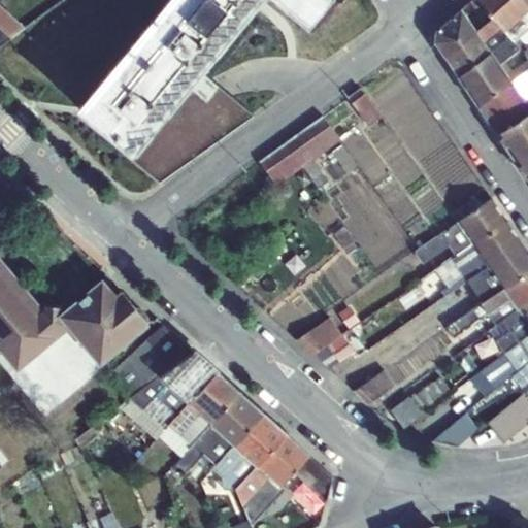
[(233,29),(198,0),(165,0),(129,43),(184,89),(200,69),(233,29)]
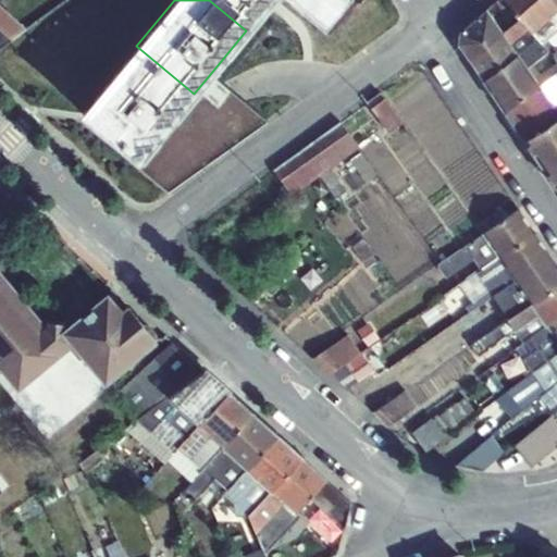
[(209,0),(246,31),(271,0),(209,0)]
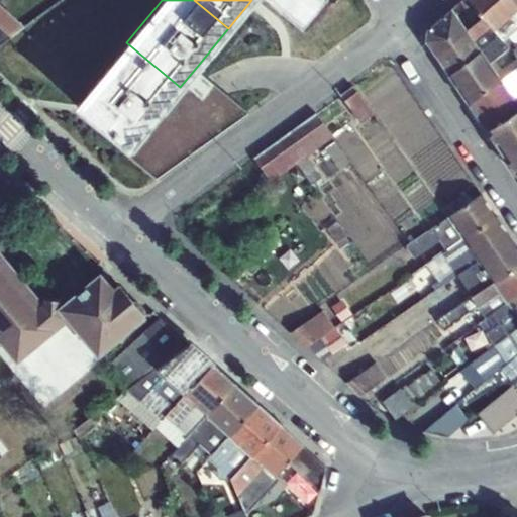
[(268,0),(302,28),(325,0),(268,0)]
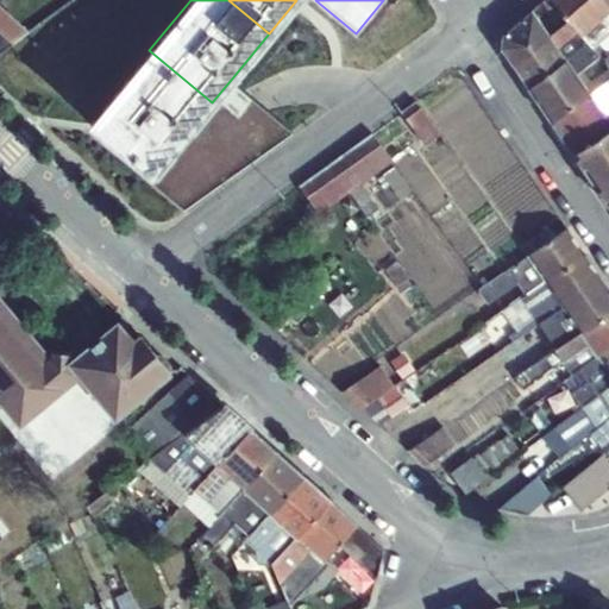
[(608,2),(607,0),(550,0),(567,19),(577,31),(581,35),(582,33),(608,10),(608,2)]
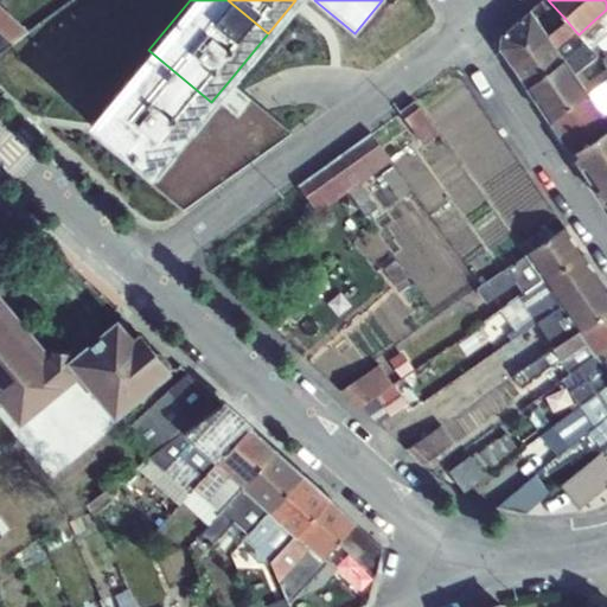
[(0,50),(29,29),(0,4),(0,50)]
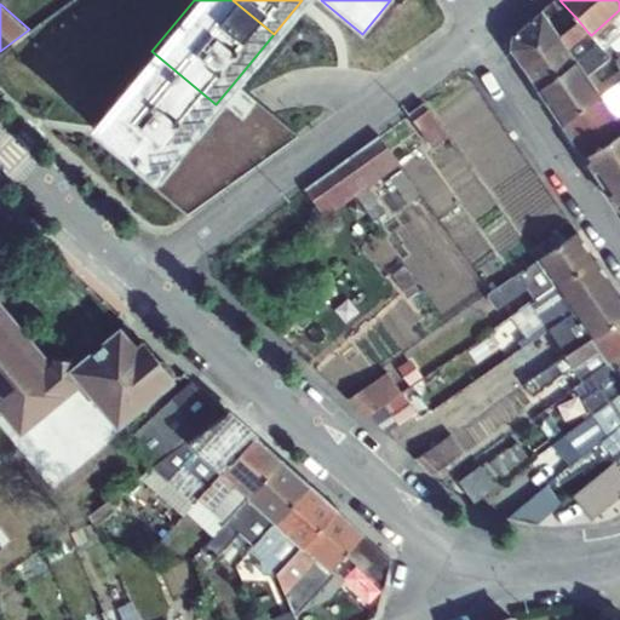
[(510,49),(522,64),(561,36),(560,34),(541,10),(511,35),(510,49)]
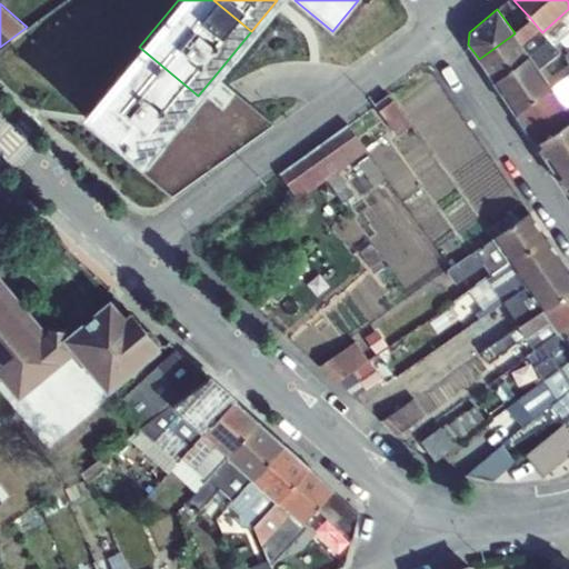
[(568,9),(543,31),(553,43),(568,30),(568,9)]
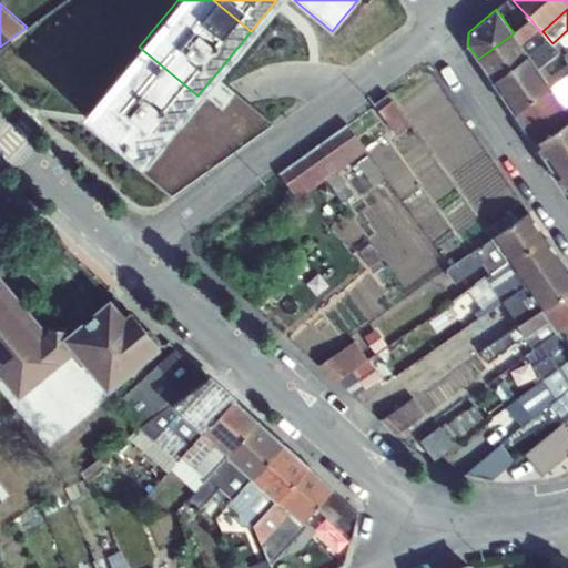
[(513,31),(514,33),(520,43),(538,29),(529,18),(513,31)]
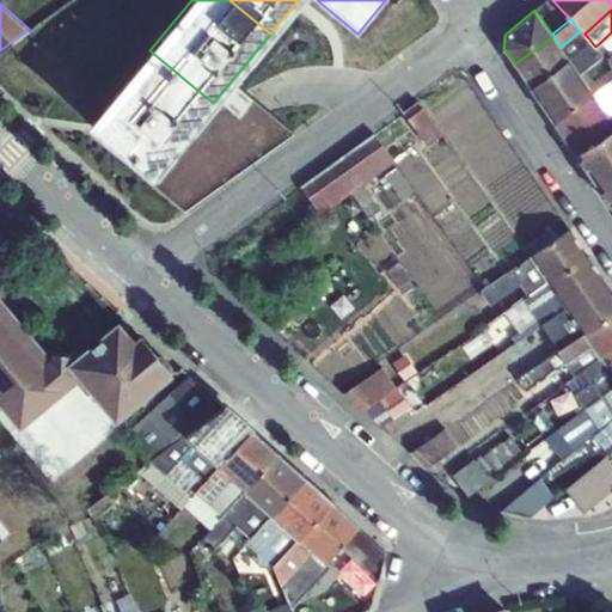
[(561,47),(569,57),(580,74),(586,68),(603,55),(595,47),(585,34),(583,35),(580,31),(561,47)]
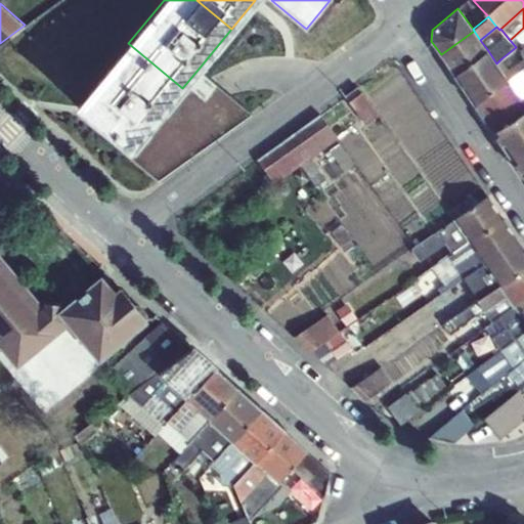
[(441,54),(454,75),(487,49),(480,40),(474,31),(441,54)]
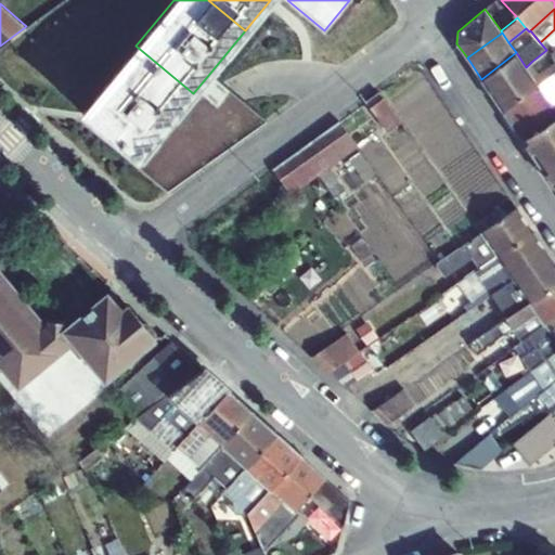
[(193,93),(136,46),(81,113),(138,159),(193,93)]
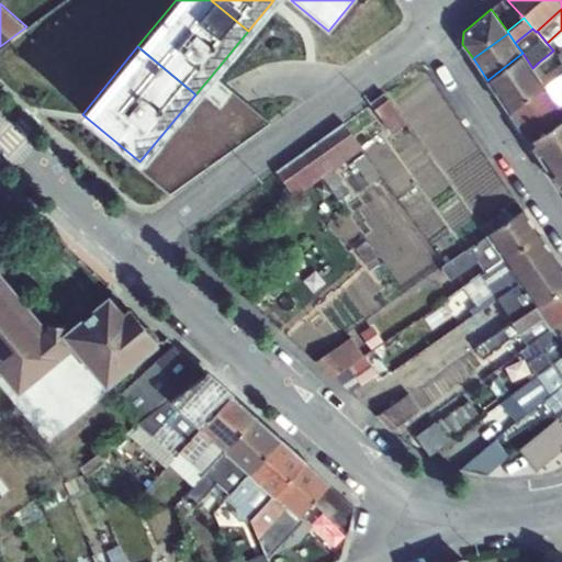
[(487,80),(508,111),(544,86),(532,68),(523,53),(487,80)]
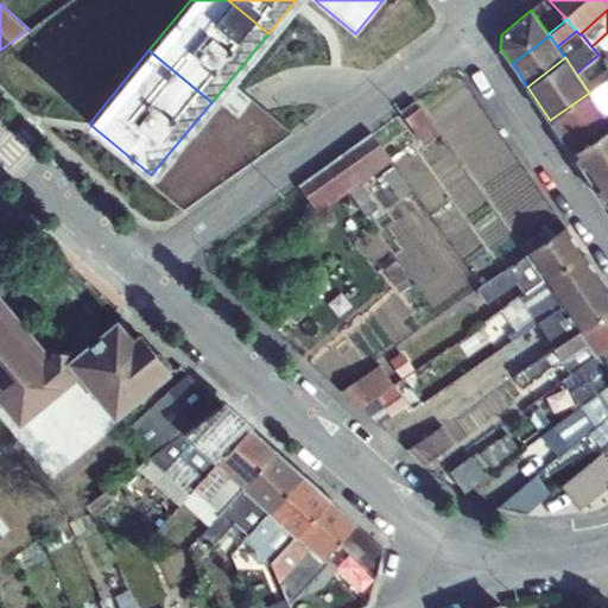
[(607,65),(590,81),(582,68),(576,74),(589,93),(607,77),(607,65)]
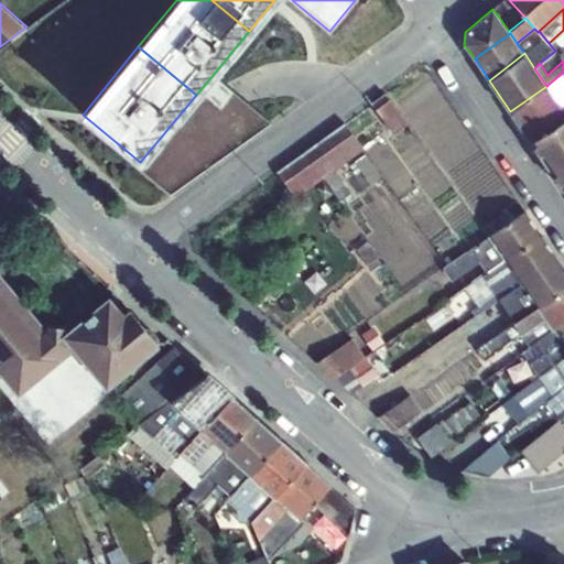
[(563,72),(546,86),(563,114),(563,72)]
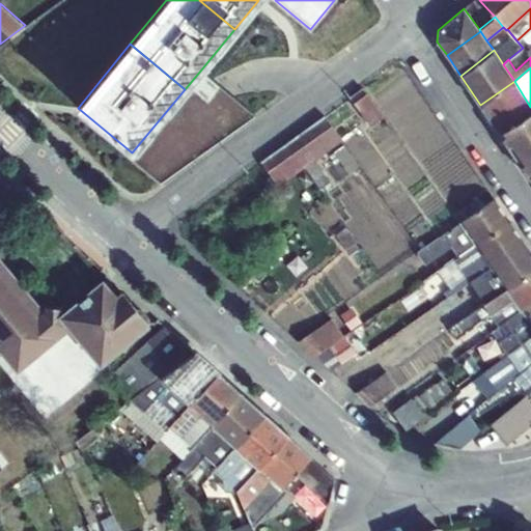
[(185,89),(132,152),(130,157),(162,182),(255,115),(201,70),(185,89)]
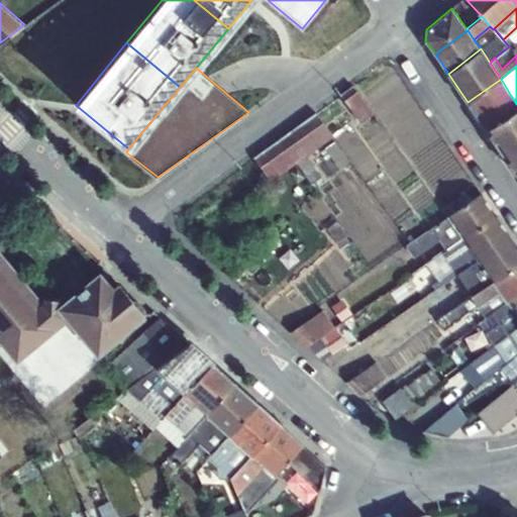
[(468,102),(487,129),(516,108),(516,104),(501,79),(468,102)]
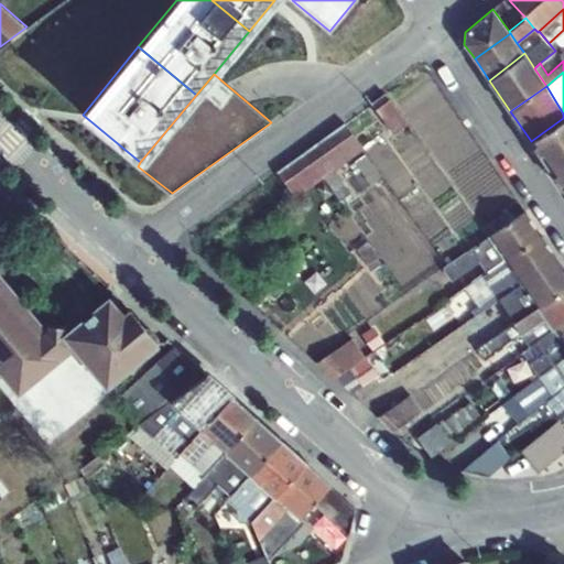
[(372,104),(393,132),(407,122),(384,94),(372,104)]
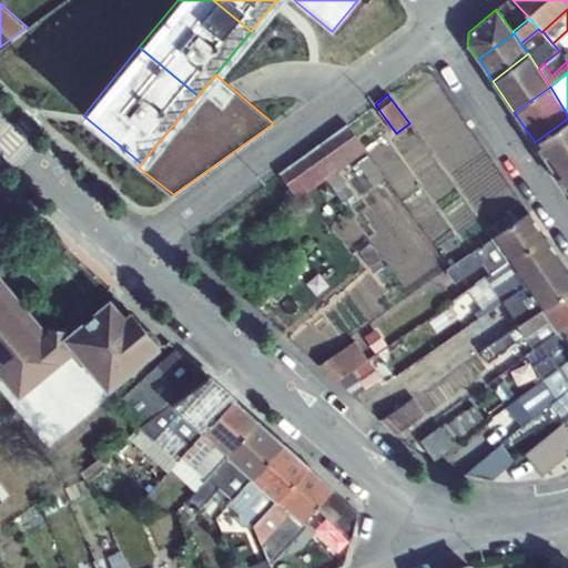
[(567,119),(535,142),(551,168),(567,155),(567,119)]
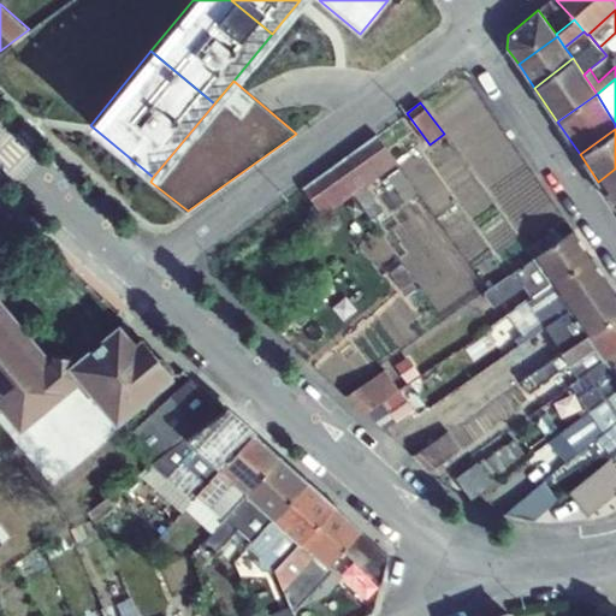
[(345,158),(367,183),(397,161),(377,135),(345,158)]
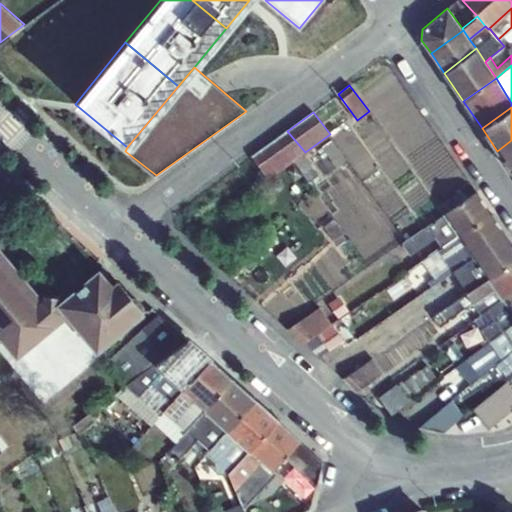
[(252,156),(269,179),(305,152),(287,131),(252,156)]
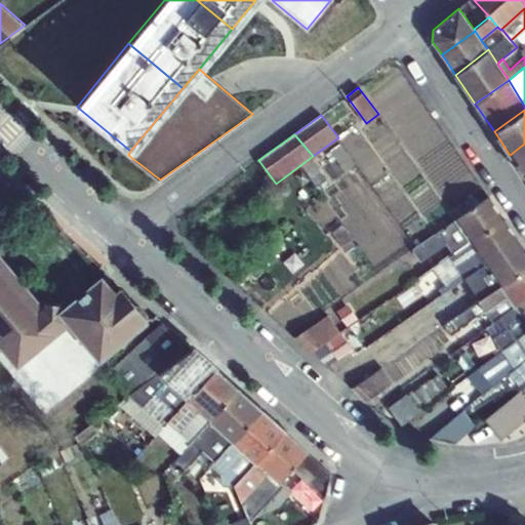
[(524,144),(510,155),(524,175),(524,144)]
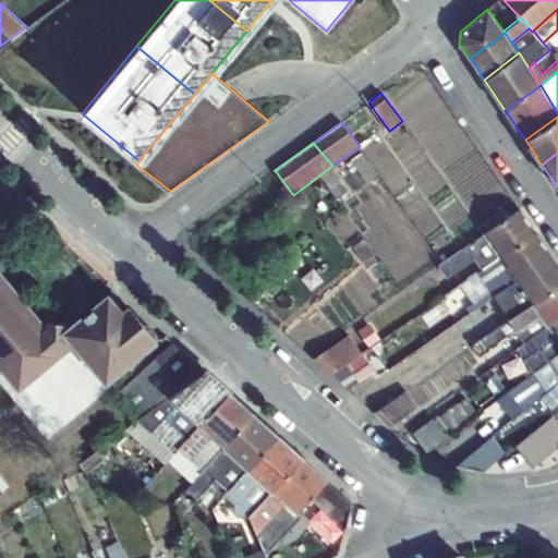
[(320,181),(314,185),(322,195),(328,191),(320,181)]
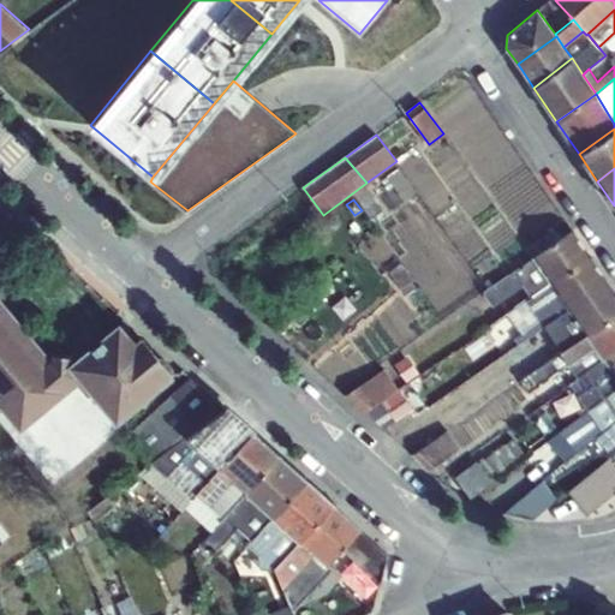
[(535,256),(554,284),(590,257),(572,231),(556,240),(535,255),(535,256)]
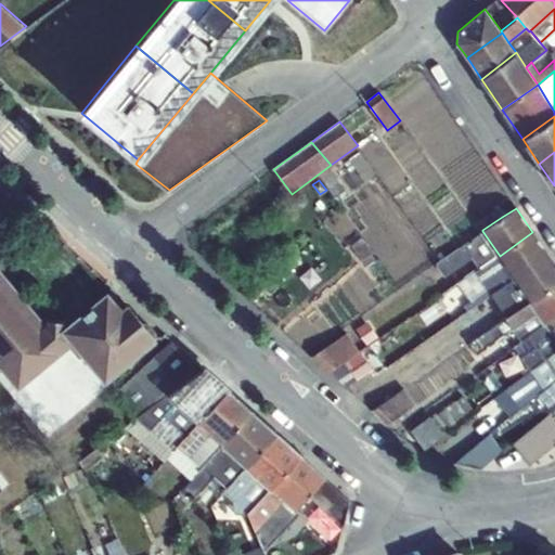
[(476,224),(482,230),(502,217),(495,209),(476,224)]
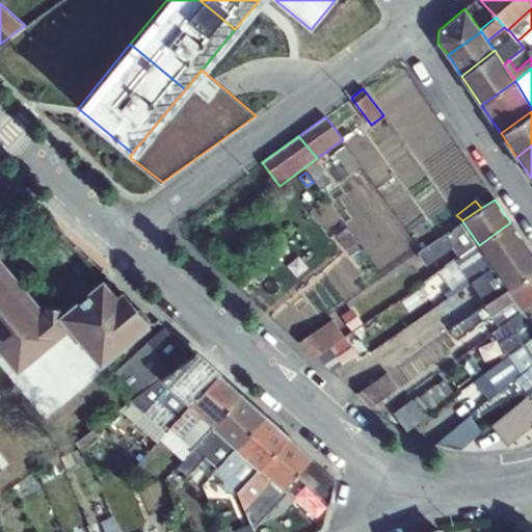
[(459,258),(479,245),(462,221),(418,253),(426,264),(452,246),(459,258)]
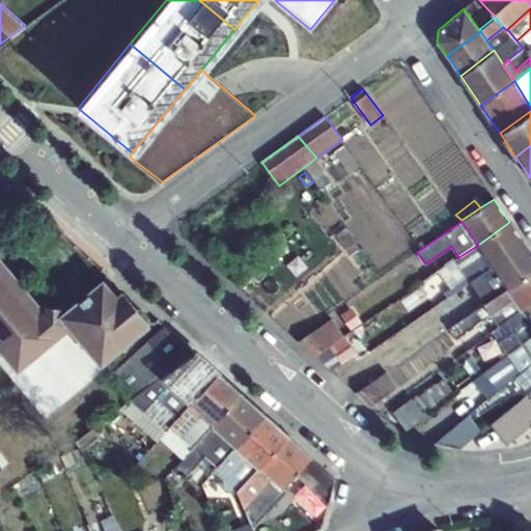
[(509,222),(478,245),(492,264),(524,243),(509,222)]
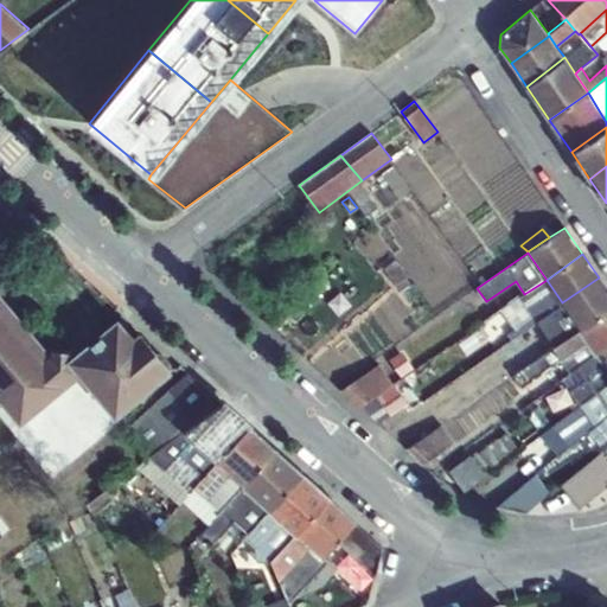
[(384,268),(395,285),(406,276),(407,275),(396,260),(384,268)]
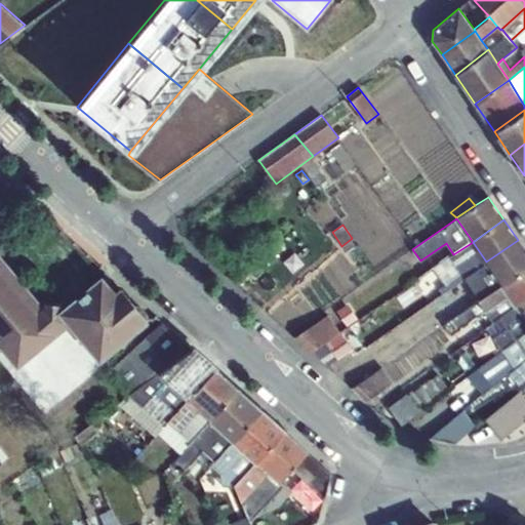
[(341,246),(354,263),(365,255),(358,244),(356,245),(351,239),(341,246)]
